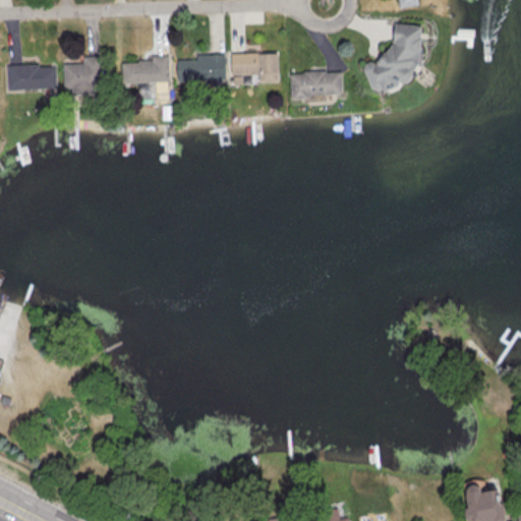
[(415,0),(394,0),(395,8),(416,6),(415,0)]
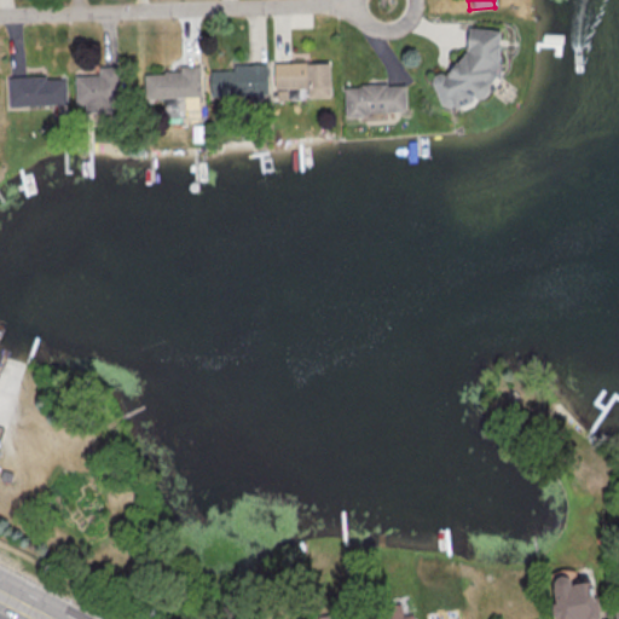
[(495,86),(498,32),(461,29),(457,79),(437,77),(434,104),(484,108),(486,85),(495,86)]
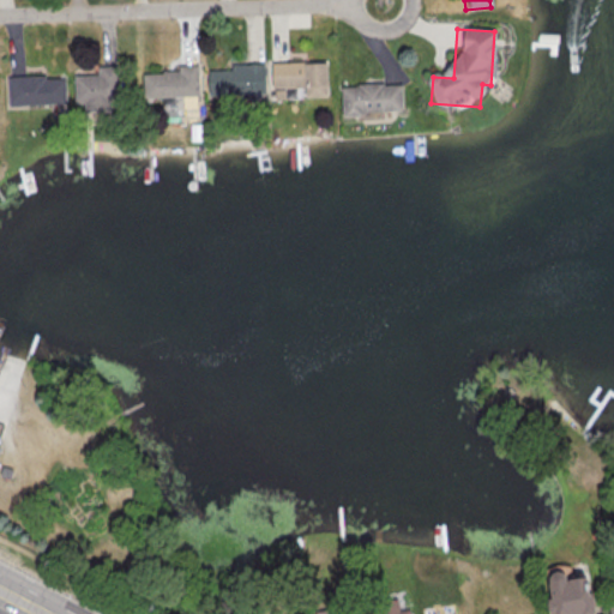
[(301,90),(301,100),(325,100),(325,64),(269,64),(269,90),(301,90)]
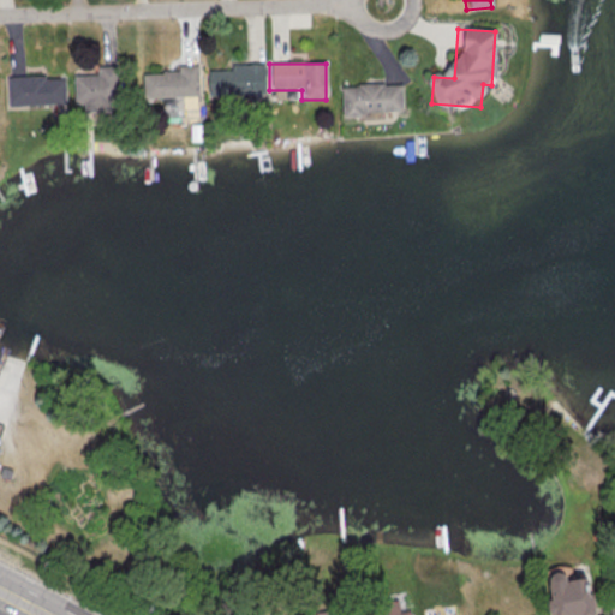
[(263,67),(207,67),(207,97),(263,97),(263,67)]
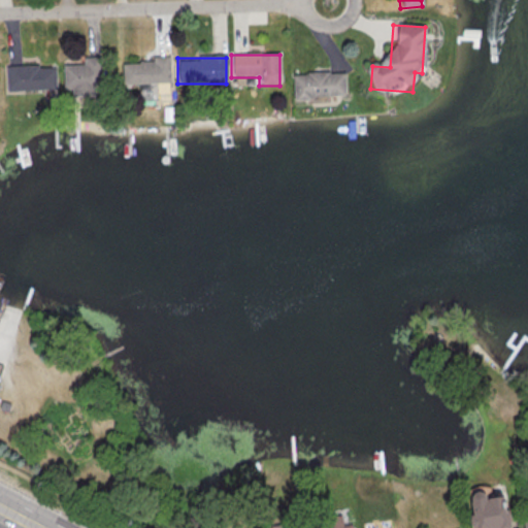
[(64,91),(102,91),(102,59),(84,59),(84,65),(64,65),(64,91)]
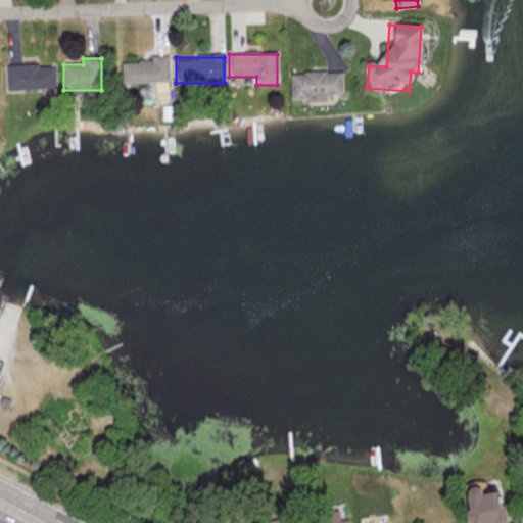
[(168,84),(168,59),(121,60),(121,85),(168,84)]
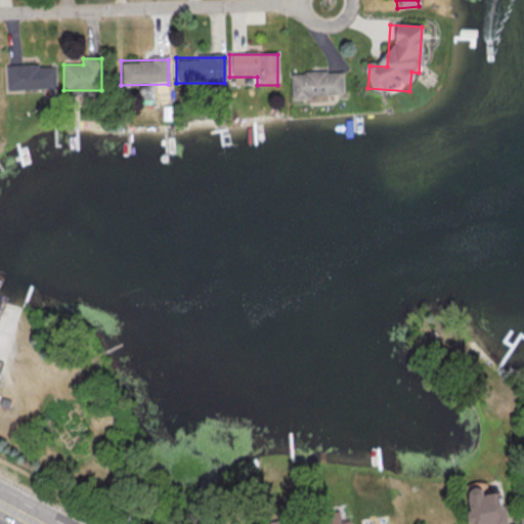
[(5,67),(5,91),(55,91),(55,67),(5,67)]
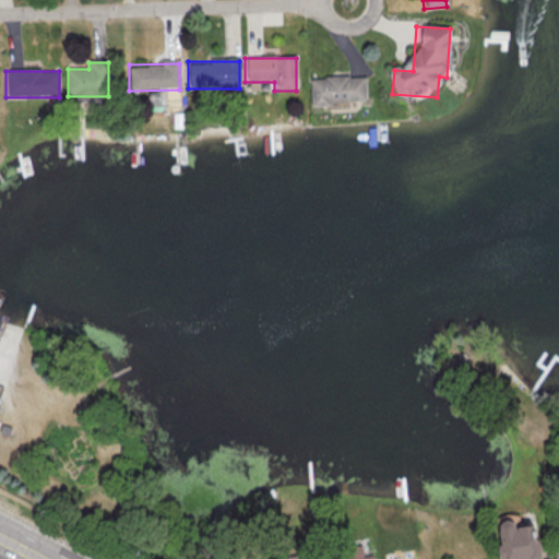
[(310,105),(365,105),(365,78),(310,79),(310,105)]
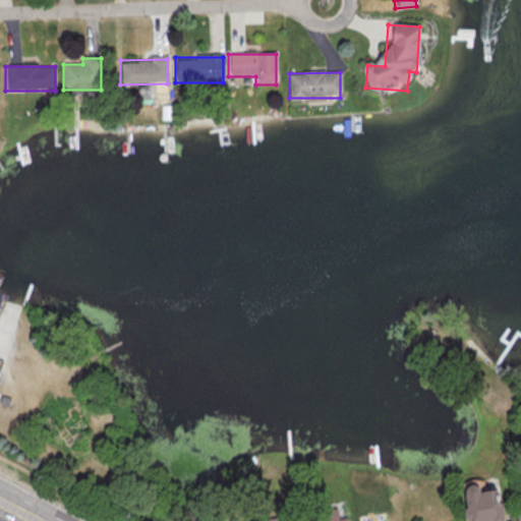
[(501,520),(499,485),(465,488),(466,520),(501,520)]
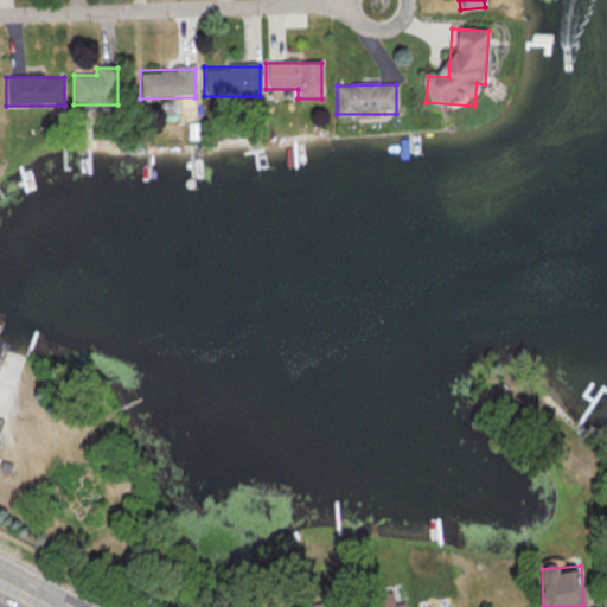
[(406,606),(404,601),(395,602),(393,592),(370,595),(371,606),(406,606)]
